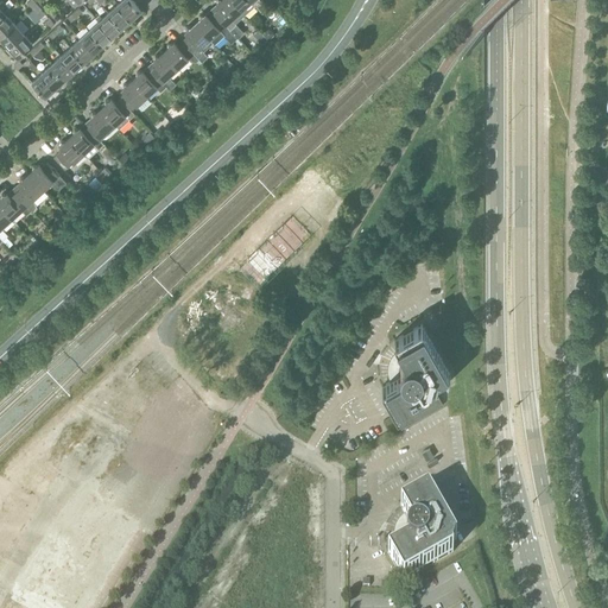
[(2,0),(0,2),(0,19),(6,14),(11,10),(2,0)]
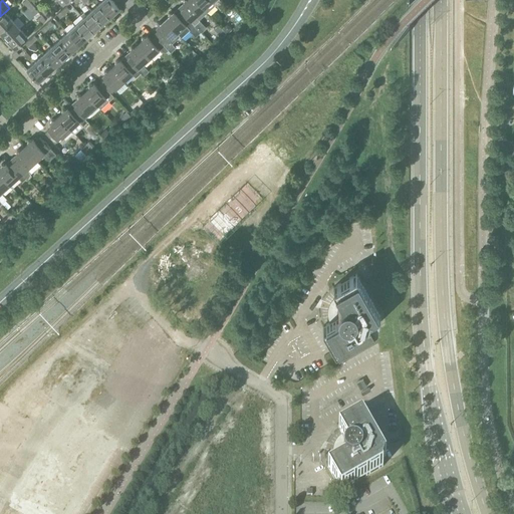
[(111,0),(102,0),(99,3),(112,17),(117,13),(115,11),(119,8),(111,0)]
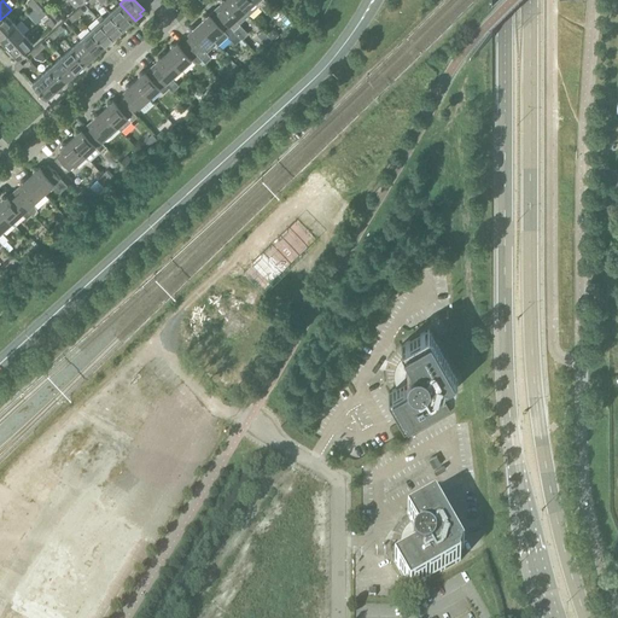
[(217,12),(229,25),(234,30),(235,29),(243,38),(242,39),(243,40),(249,34),(239,24),(249,15),(235,0),(220,0),(221,1),(221,3),(220,4),(223,7),(217,12)]
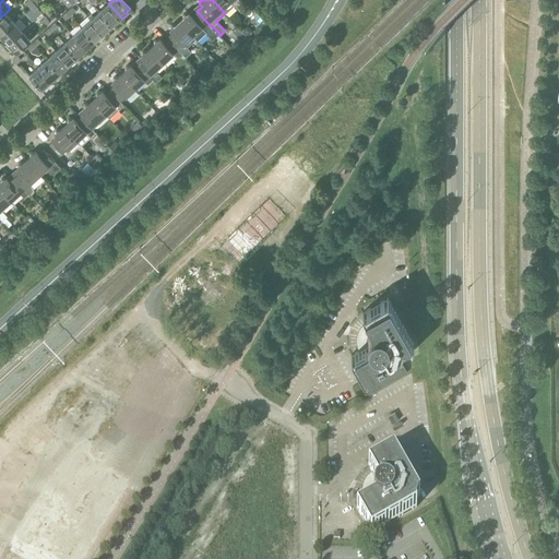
[(213,0),(225,13),(235,6),(241,12),(246,8),(239,0),(213,0)]
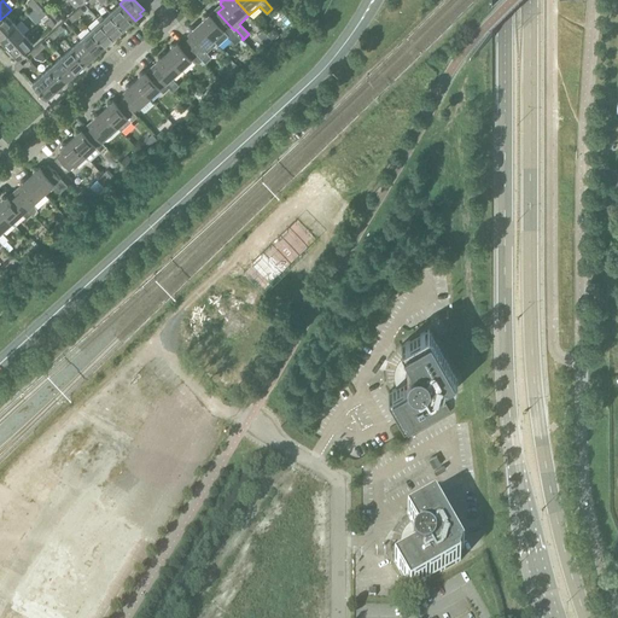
[(129,25),(135,21),(120,4),(110,12),(123,28),(128,24),(129,25)]
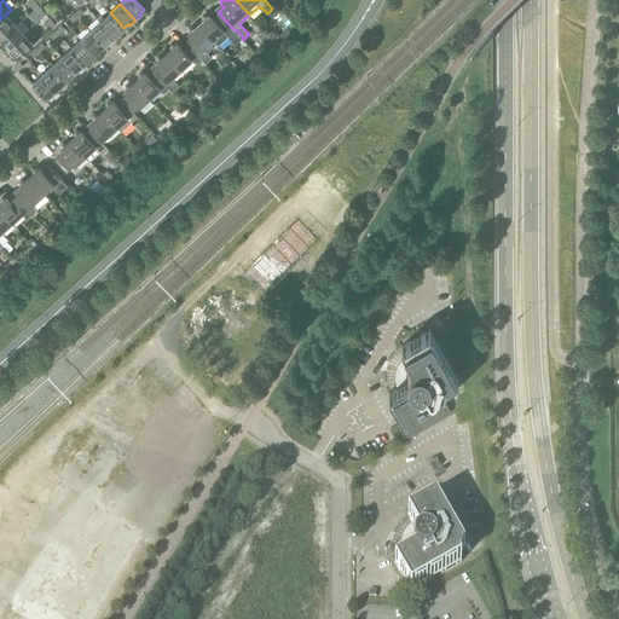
[(115,36),(123,28),(110,12),(100,21),(115,36)]
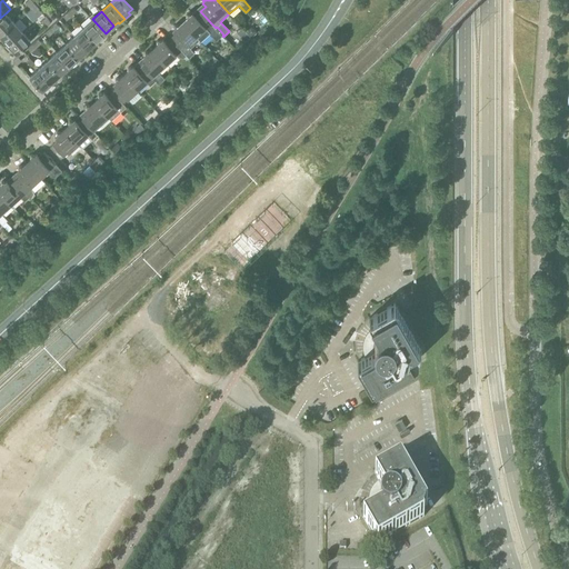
[(187,18),(182,21),(199,40),(201,41),(210,33),(217,41),(221,37),(222,36),(223,35),(217,27),(216,28),(211,23),(200,11),(196,16),(192,12),(190,15),(189,13),(187,13),(187,15),(187,16),(187,17),(187,18)]
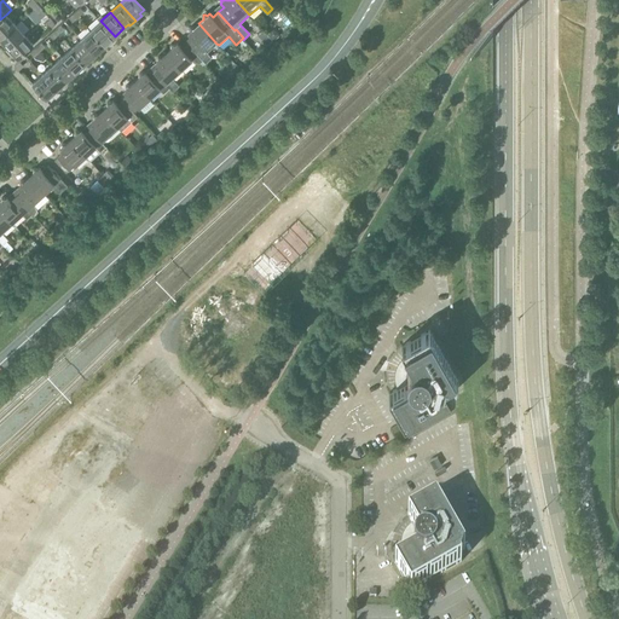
[(6,15),(0,19),(0,38),(15,24),(6,15)]
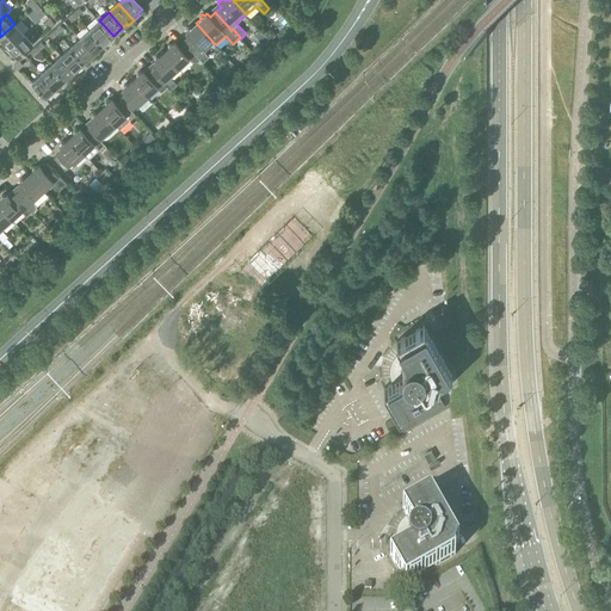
[(103,44),(113,36),(99,20),(90,30),(103,44)]
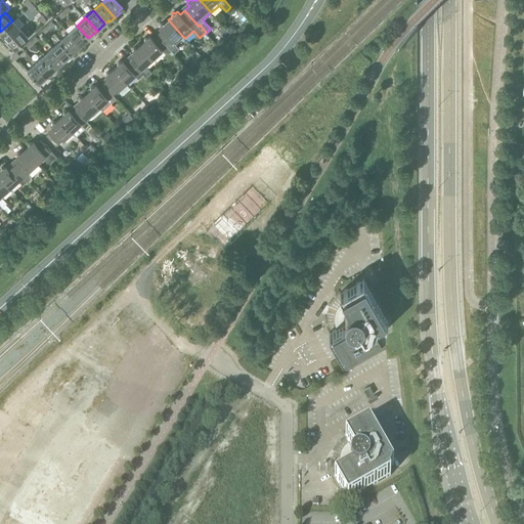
[(162,30),(157,34),(174,53),(179,48),(176,44),(183,37),(168,19),(164,24),(164,23),(163,23),(162,23),(161,24),(160,26),(161,27),(159,28),(162,30)]
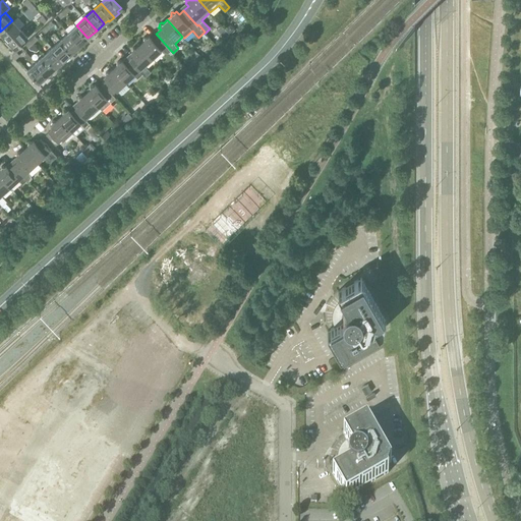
[(0,32),(7,40),(20,29),(12,20),(0,32)]
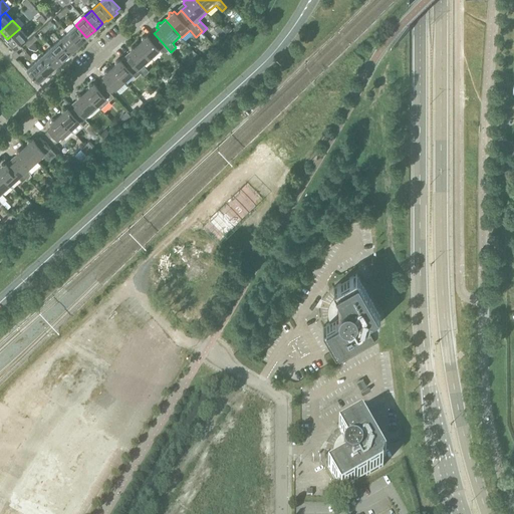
[(49,28),(52,31),(56,27),(53,23),(50,20),(46,24),(49,28)]
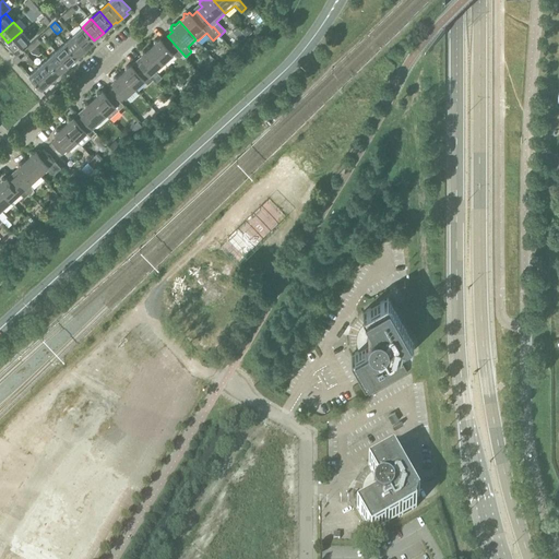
[(54,31),(50,26),(45,32),(48,35),(54,31)]
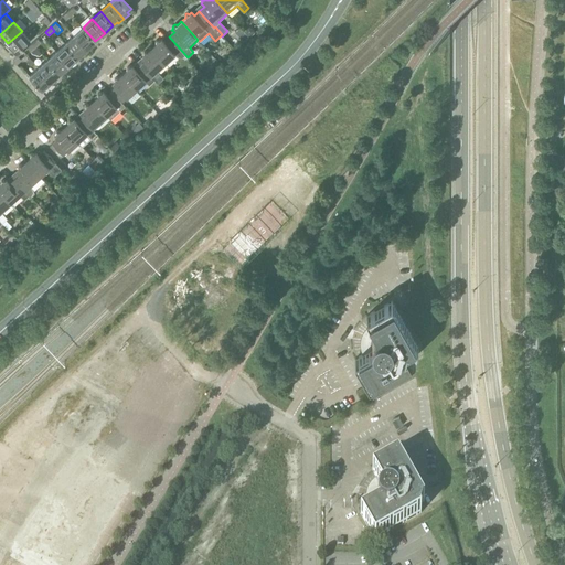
[(87,50),(95,41),(83,28),(74,35),(87,50)]
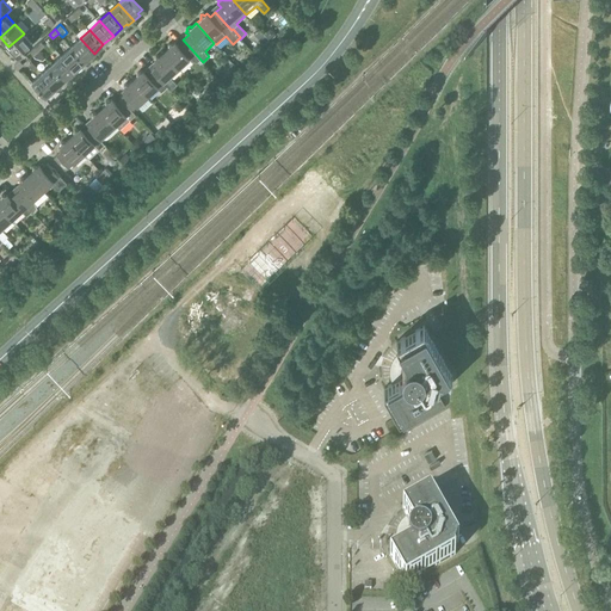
[(276,35),(272,31),(269,30),(264,34),(265,35),(270,39),(270,41),(276,35)]
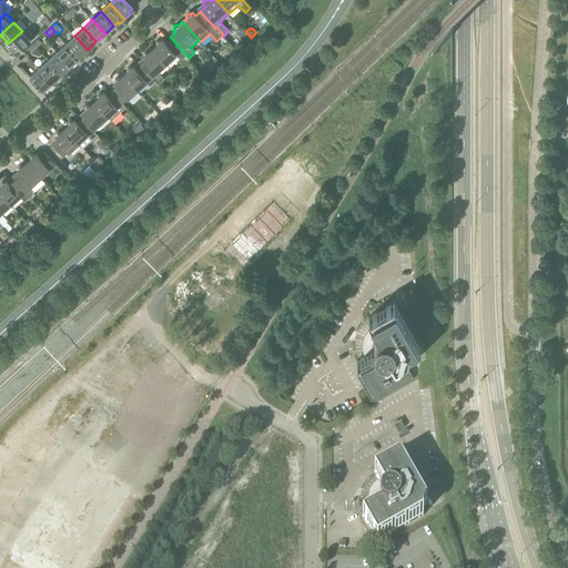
[(22,31),(8,43),(17,52),(22,47),(22,48),(24,46),(30,40),(22,31)]
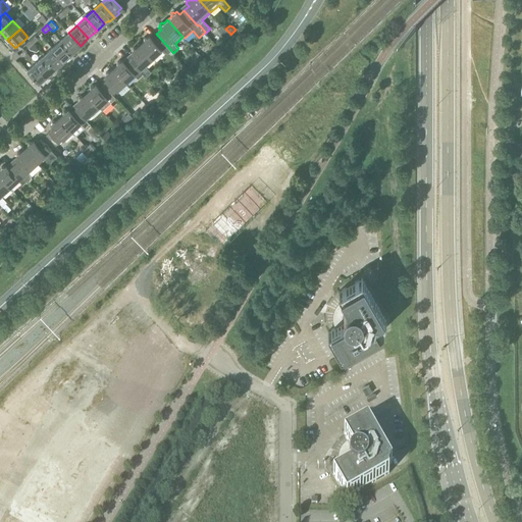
[(221,35),(225,39),(230,34),(226,30),(221,35)]
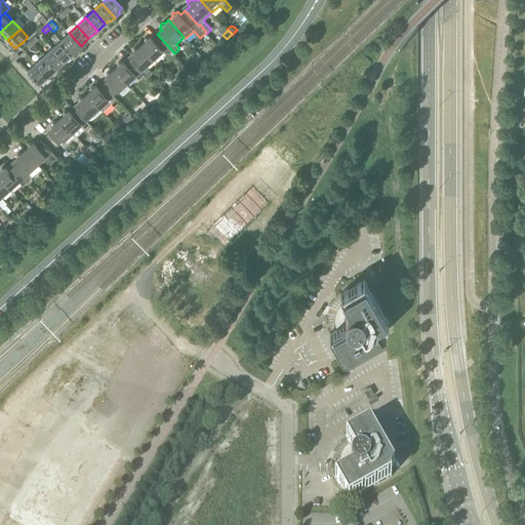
[(73,53),(81,46),(69,33),(61,40),(73,53)]
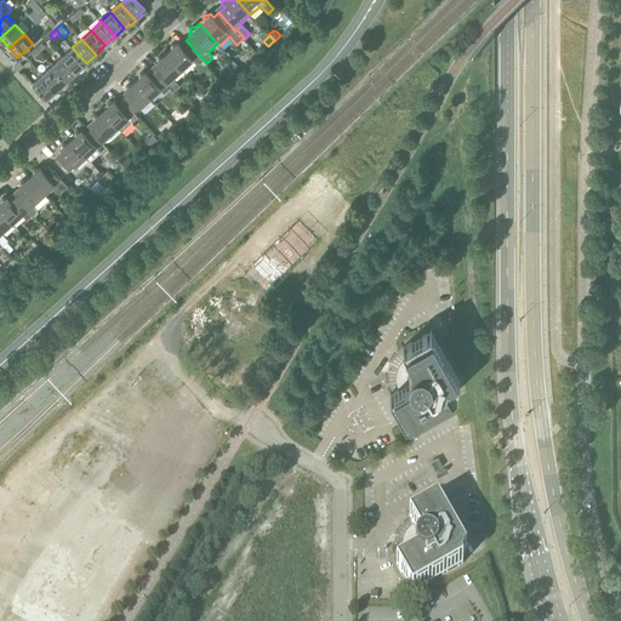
[(206,63),(186,40),(181,46),(177,43),(176,45),(175,44),(174,44),(172,44),(172,45),(171,45),(171,47),(167,52),(182,69),(193,60),(194,62),(200,63),(204,61),(206,63)]
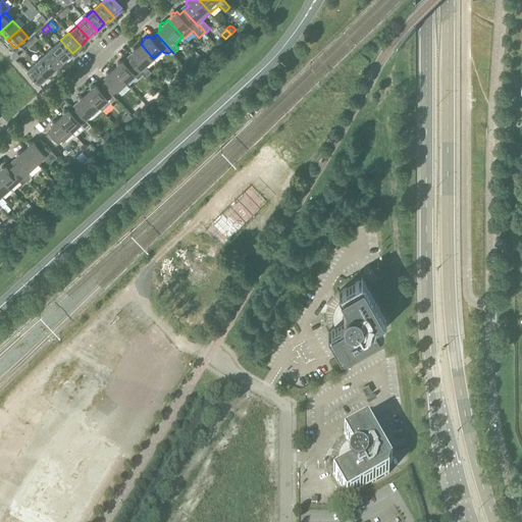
[(64,60),(72,53),(60,40),(52,47),(64,60)]
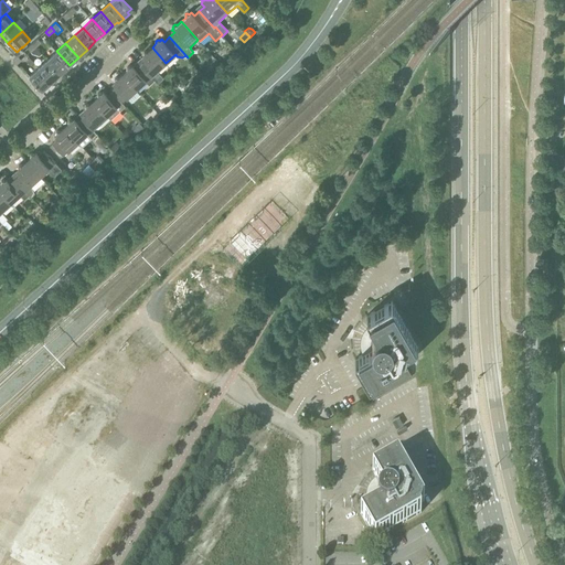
[(145,60),(140,64),(158,83),(163,78),(157,71),(166,63),(152,48),(147,51),(146,51),(145,51),(145,52),(144,53),(144,54),(142,56),(145,60)]
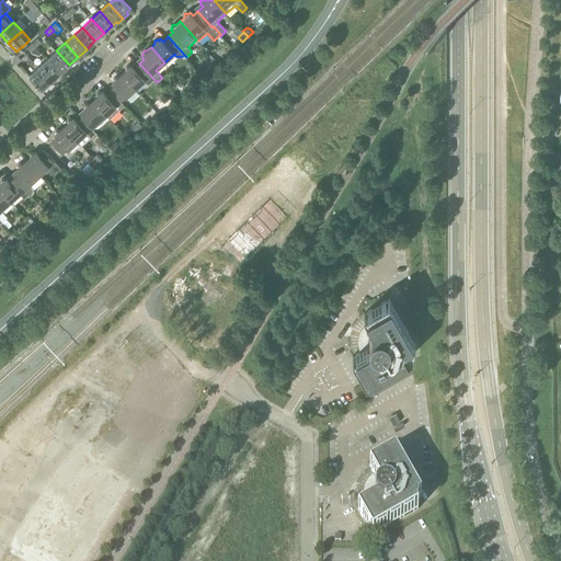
[(47,59),(60,72),(69,65),(56,50),(47,59)]
